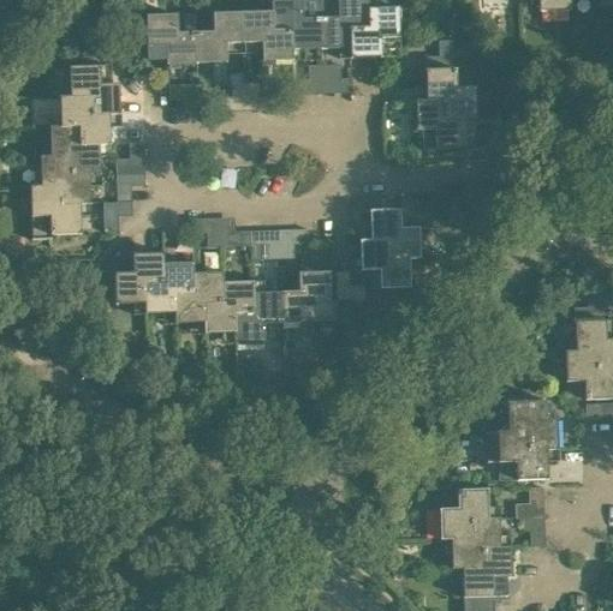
[(272,0),(273,10),(274,28),(293,28),(295,47),(323,47),(322,16),(304,16),(303,0),(272,0)]
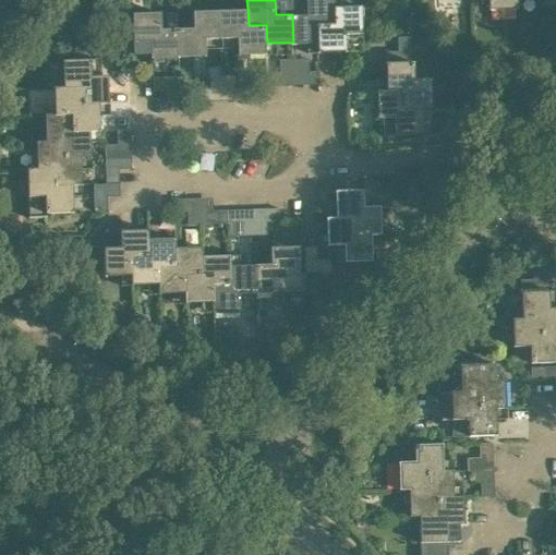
[(307,0),(309,13),(292,14),(293,43),(318,41),(319,41),(318,23),(336,23),(336,5),(335,0),(307,0)]
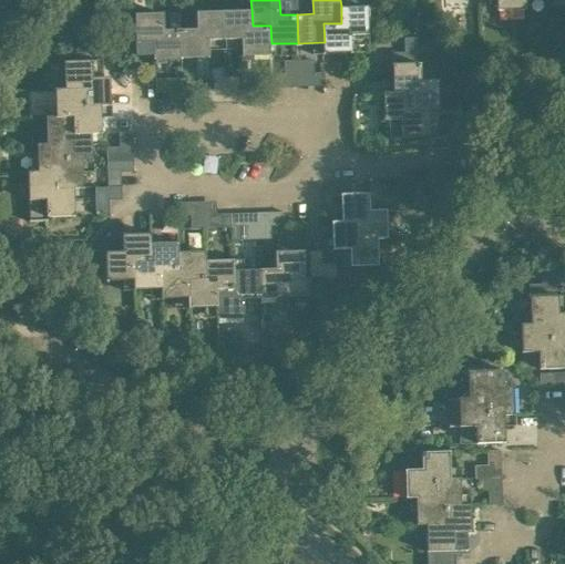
[(368,4),(341,6),(341,23),(324,23),(325,42),(324,42),(324,52),(352,51),(352,33),(369,33),(368,4)]
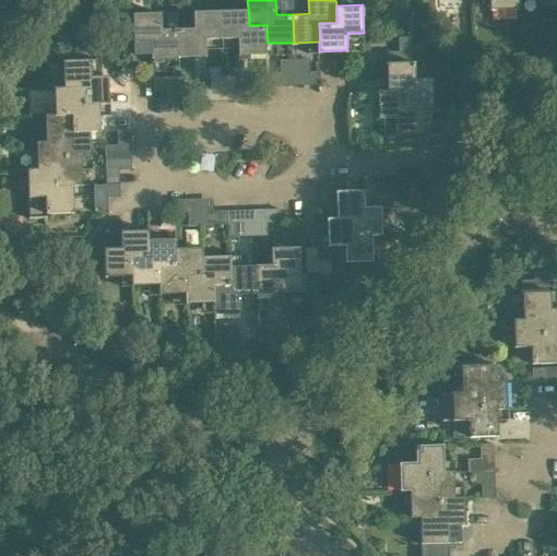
[(196,26),(179,27),(180,56),(206,55),(206,37),(222,37),(221,9),(194,10),(196,26)]
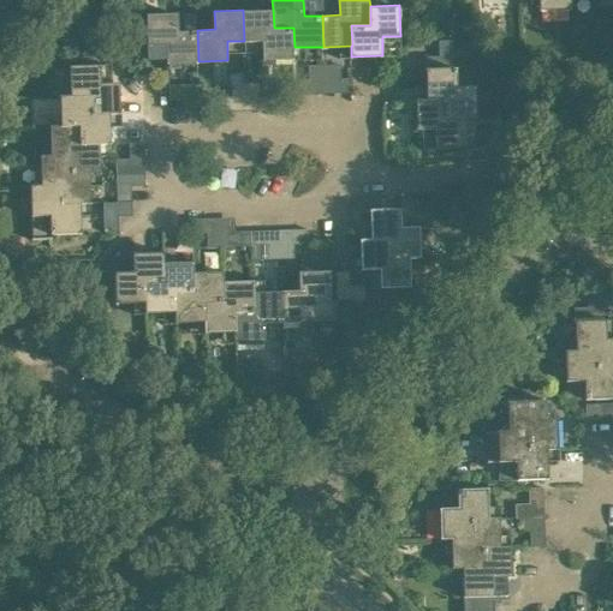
[(273,10),(243,10),(244,41),(263,40),(263,59),(296,58),(295,47),(293,28),(274,28),(273,10)]
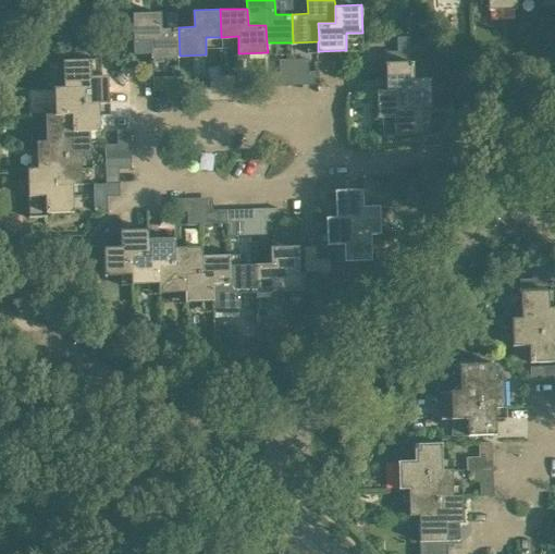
[(180,56),(179,27),(162,28),(161,11),(134,12),(135,40),(151,39),(152,57),(180,56)]
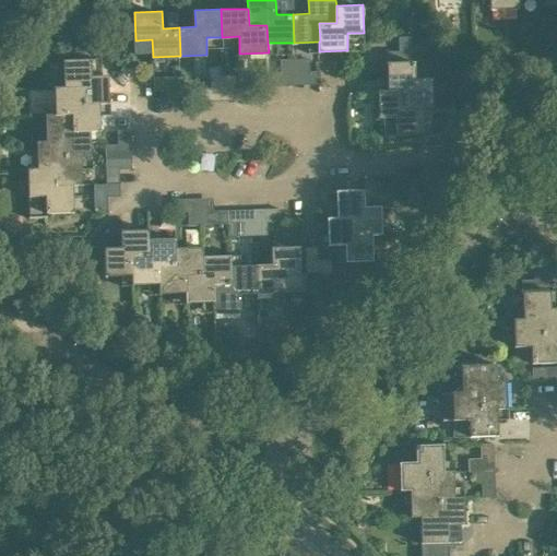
[(399,35),(400,49),(413,48),(413,34),(399,35)]
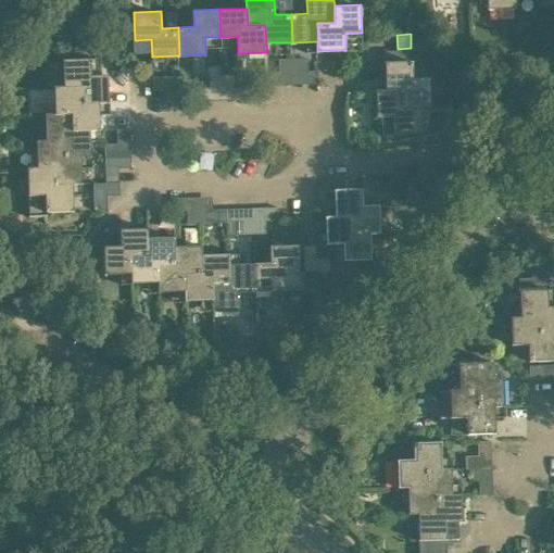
[(63,59),(64,85),(64,86),(82,85),(83,102),(100,102),(110,102),(109,74),(92,75),(91,58),(63,59)]
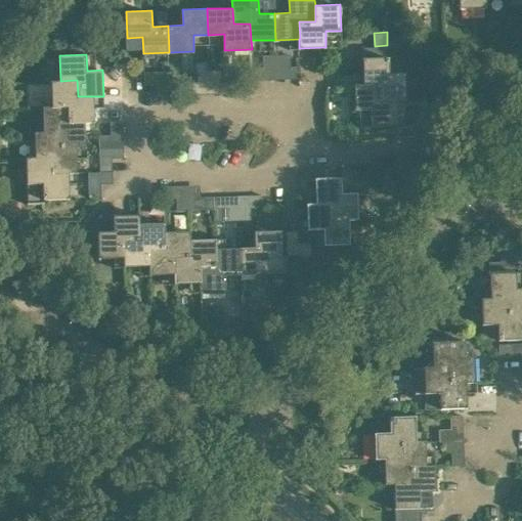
[(362,57),(363,82),(363,83),(381,83),(381,99),(397,98),(397,99),(406,98),(405,72),(390,73),(389,56),(362,57)]
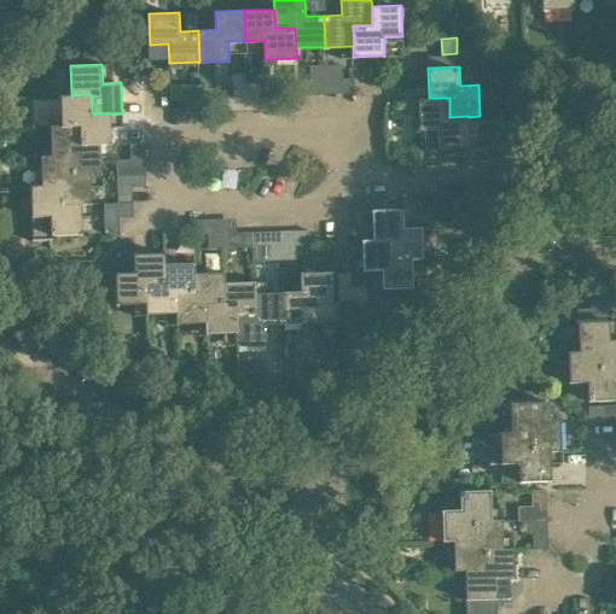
[(340,77),(340,92),(355,91),(355,76),(340,77)]
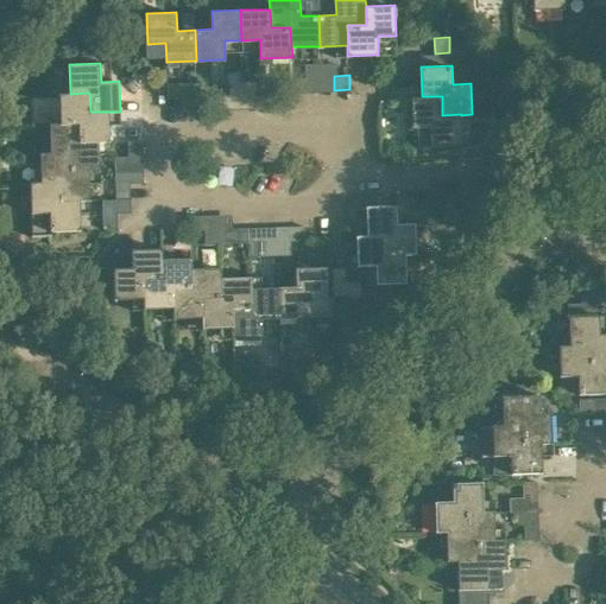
[(291,76),(291,91),(307,90),(307,76),(291,76)]
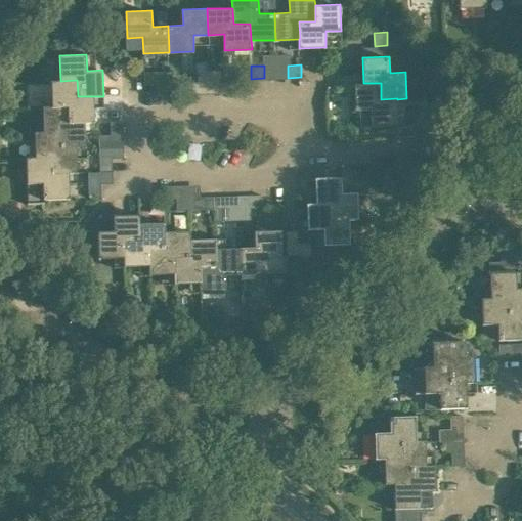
[(143,71),(144,84),(158,83),(157,70),(143,71)]
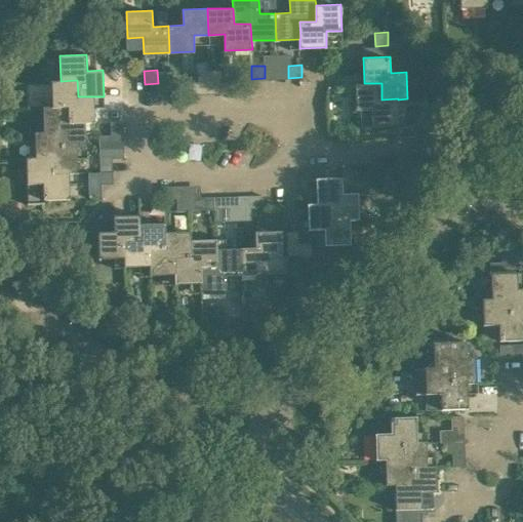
[(223,80),(223,92),(236,92),(236,79),(223,80)]
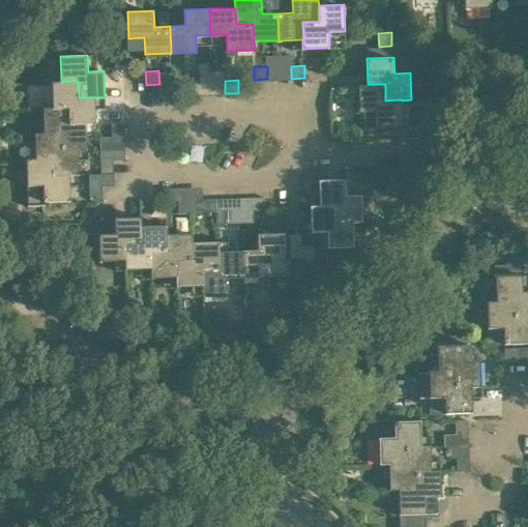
[(52,81),(53,107),(69,107),(70,122),(87,122),(87,123),(96,122),(95,97),(79,97),(78,81),(61,82),(61,81),(52,81)]
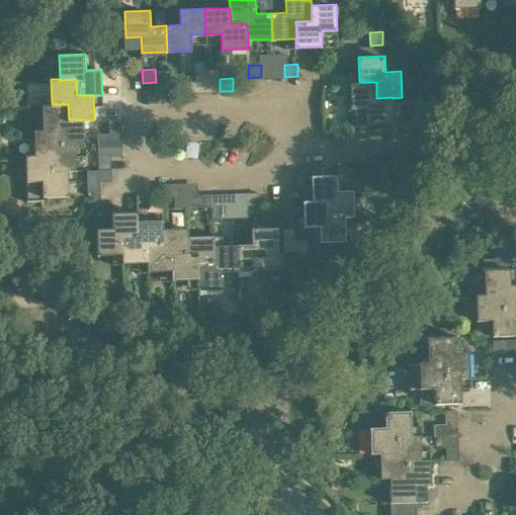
[(183,79),(183,92),(196,92),(195,79),(183,79)]
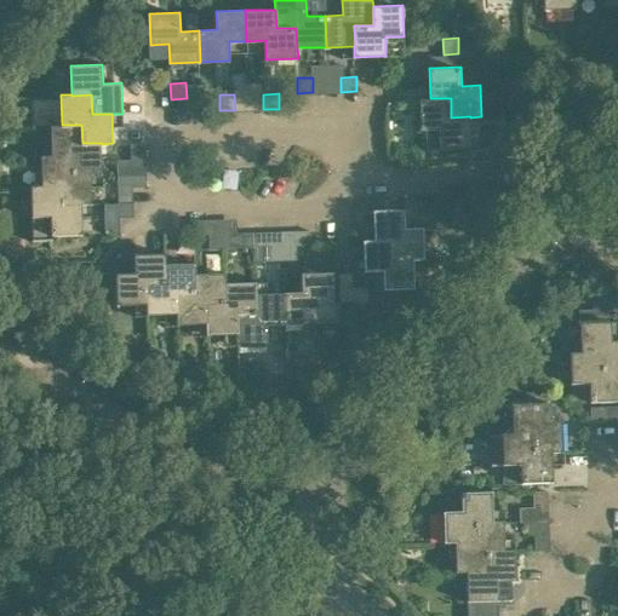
[(471,147),(470,117),(470,116),(451,117),(451,98),(430,98),(430,97),(419,98),(421,130),(425,128),(427,148),(440,148),(471,147)]
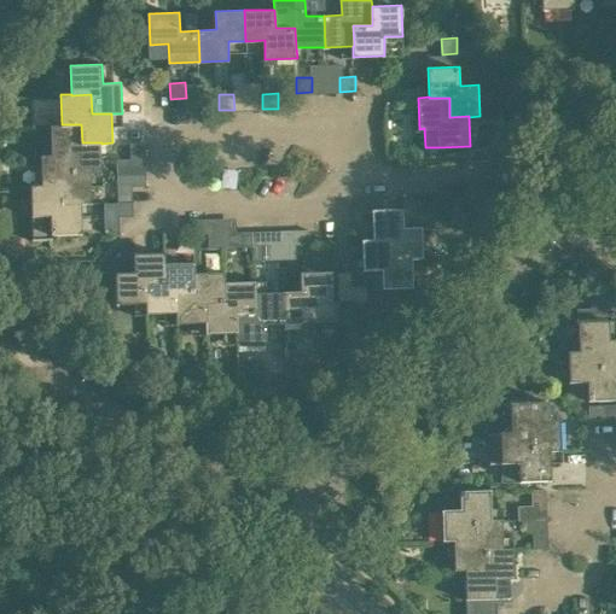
[(527,133),(527,117),(526,117),(507,117),(507,133),(516,133),(527,133)]
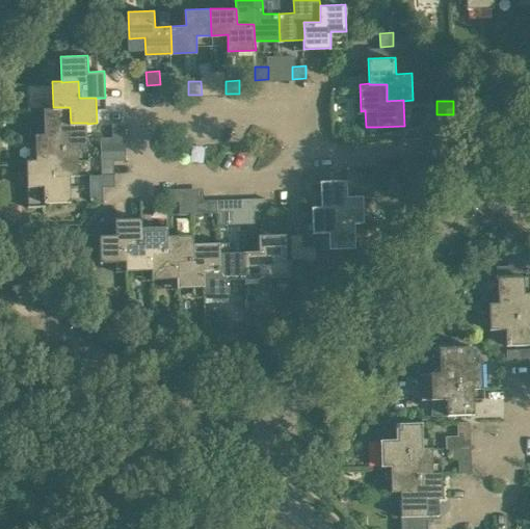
[(44,107),(45,133),(61,133),(61,150),(79,149),(79,150),(88,150),(87,124),(87,123),(71,123),(70,107),(53,107),(44,107)]
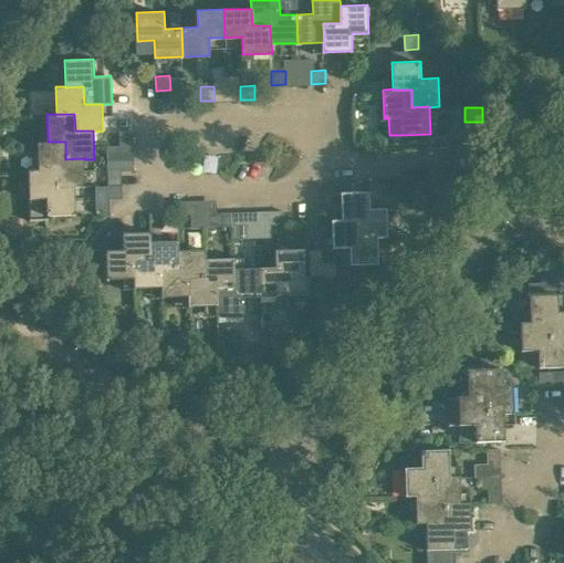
[(121,129),(121,144),(134,144),(134,128),(121,129)]
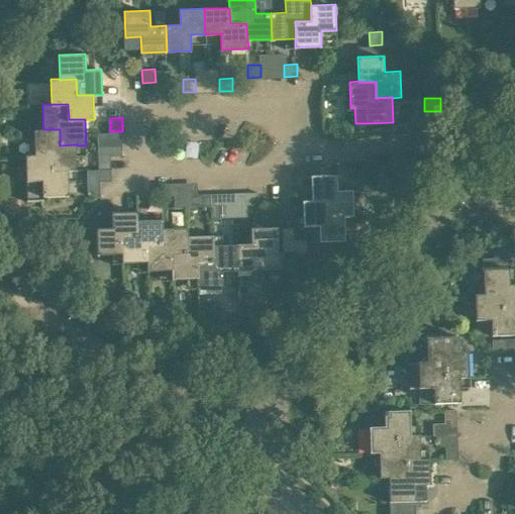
[(34,129),(35,153),(35,155),(52,153),(52,170),(69,170),(78,170),(77,145),(77,144),(60,145),(60,129),(43,129),(34,129)]
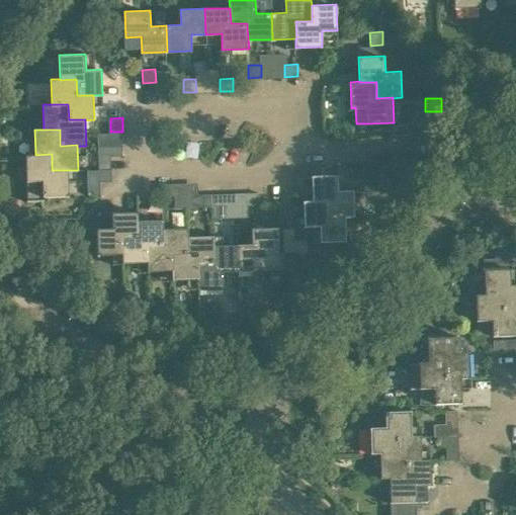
[(35,155),(35,154),(26,154),(28,200),(45,199),(45,195),(70,194),(69,170),(52,170),(52,154),(35,155)]
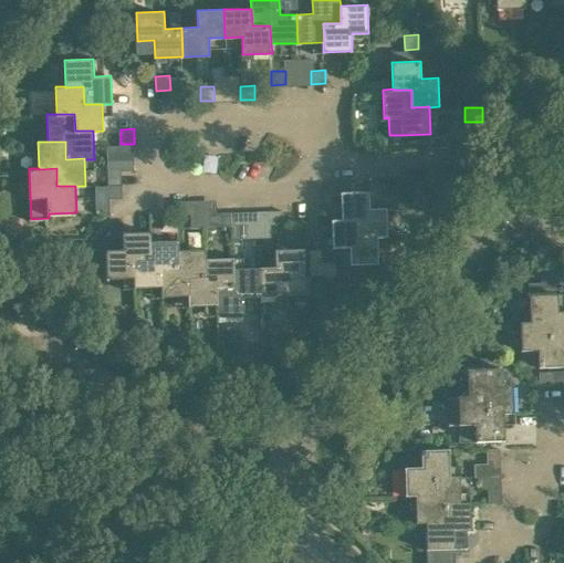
[(108,169),(110,184),(123,184),(123,169),(108,169)]
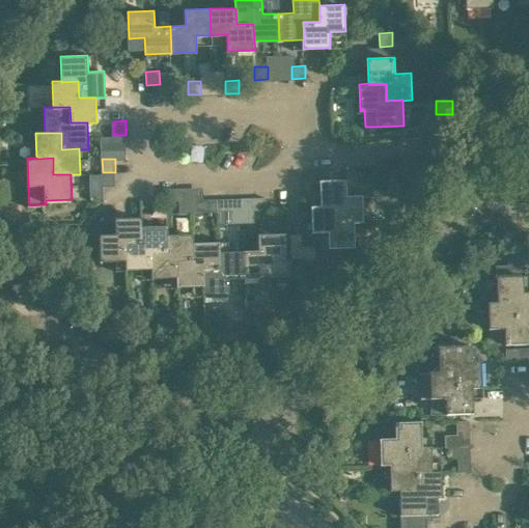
[(319,181),(321,204),(321,205),(338,204),(339,222),(355,221),(355,222),(364,221),(363,194),(359,194),(347,195),(346,179),(319,181)]
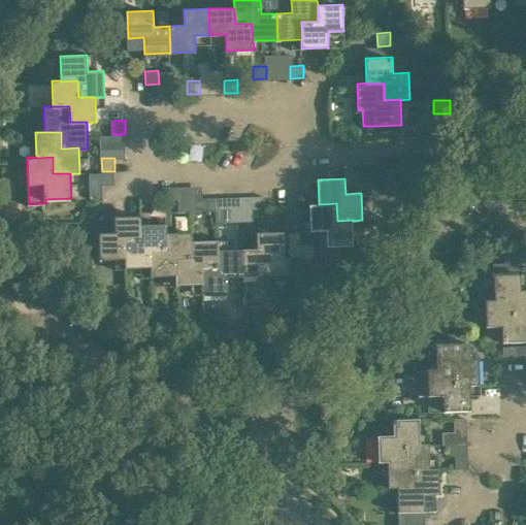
[(357,193),(361,193),(371,193),(370,179),(357,181),(357,193)]
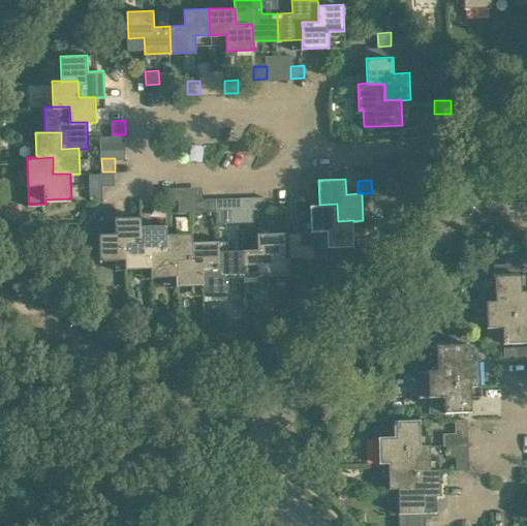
[(91,185),(91,197),(104,196),(103,184),(91,185)]
